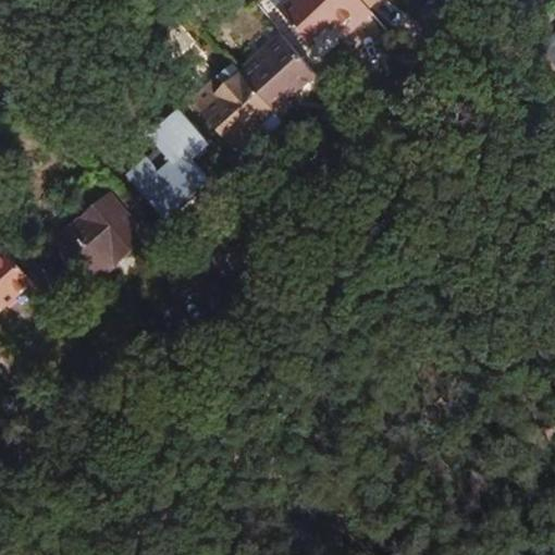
[(368,9),(360,0),(283,0),(274,8),(307,44),(333,20),(347,35),(371,12),(368,9)]
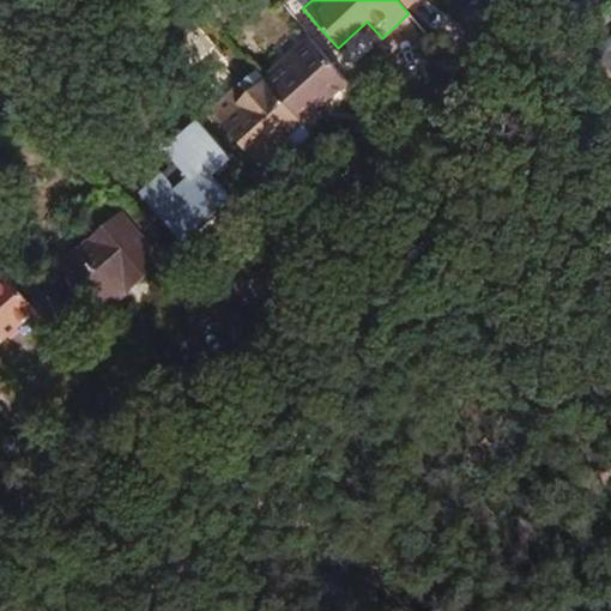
[(397,0),(405,10),(415,0),(397,0)]
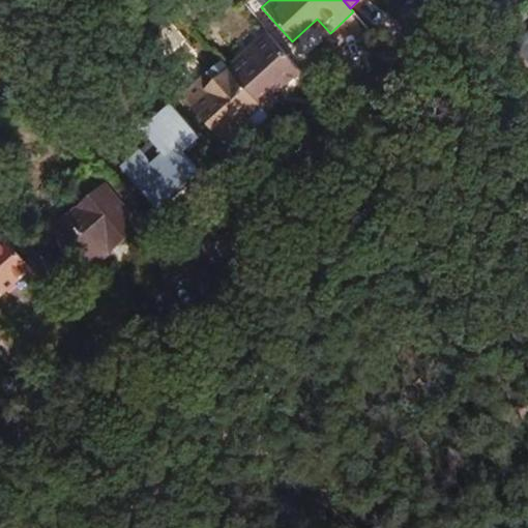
[(527,28),(517,38),(527,50),(527,28)]
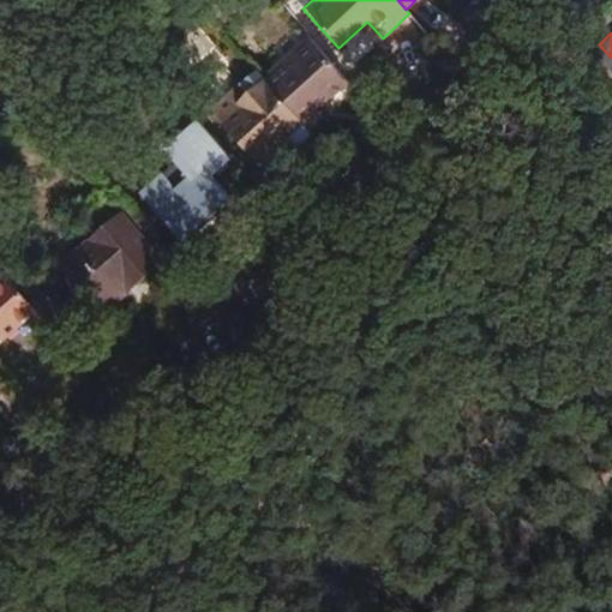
[(306,35),(259,77),(301,125),(306,130),(331,108),(327,103),(349,83),(306,35)]
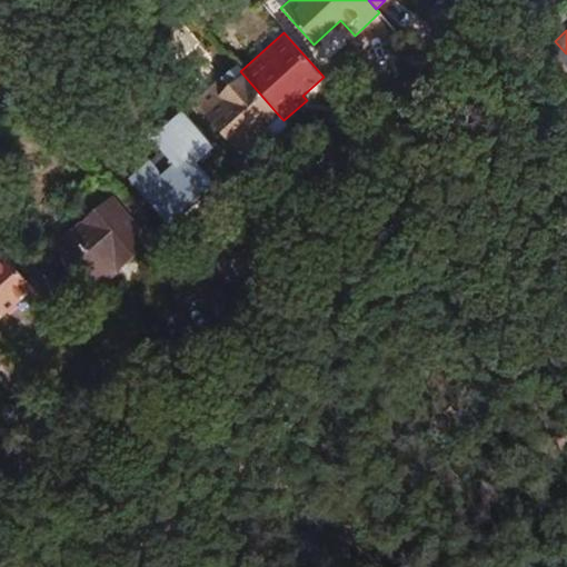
[(240,71),(197,110),(240,160),(270,132),(266,128),(279,116),(240,71)]
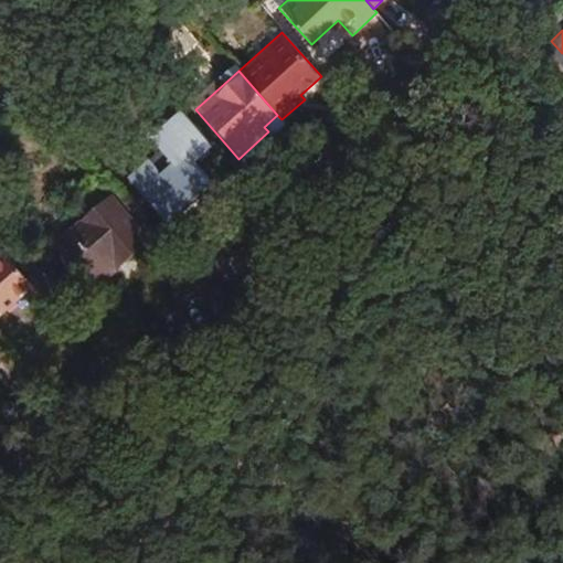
[(126,178),(167,224),(214,183),(194,160),(212,146),(181,110),(150,137),(160,148),(126,178)]
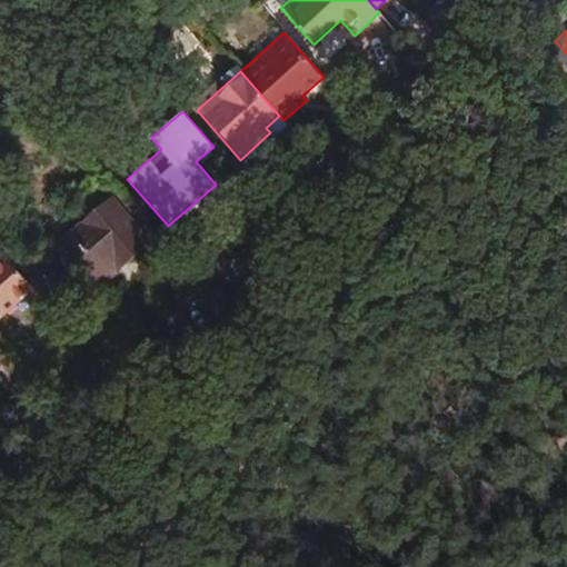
[(52,251),(90,292),(149,241),(111,199),(52,251)]
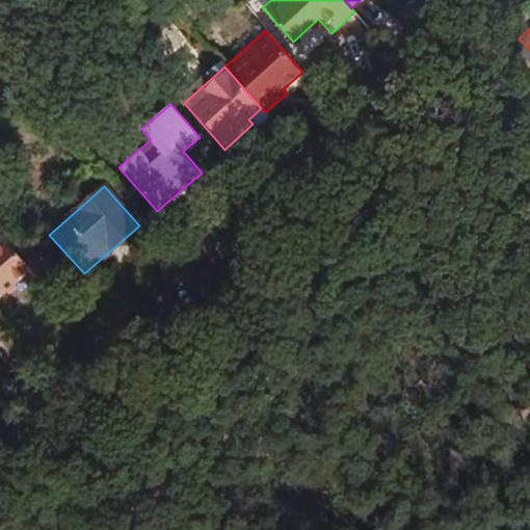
[(0,295),(31,269),(4,238),(0,241),(0,295)]
